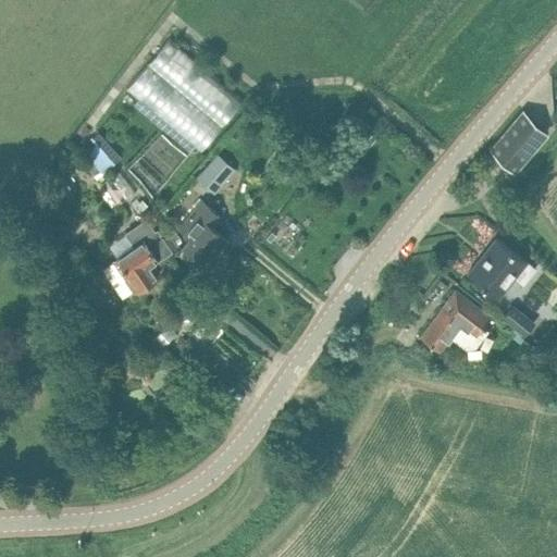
[(135,78),(210,135),(254,77),(178,21),(135,78)]
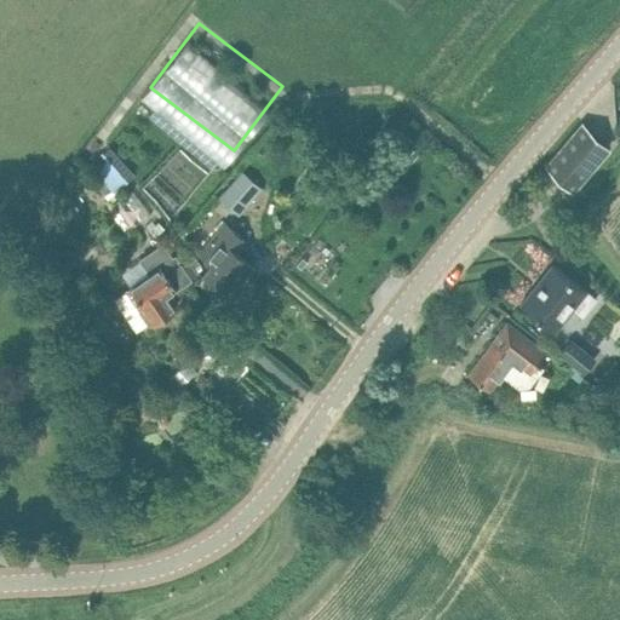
[(573,190),(612,147),(583,121),(544,166),(573,190)]
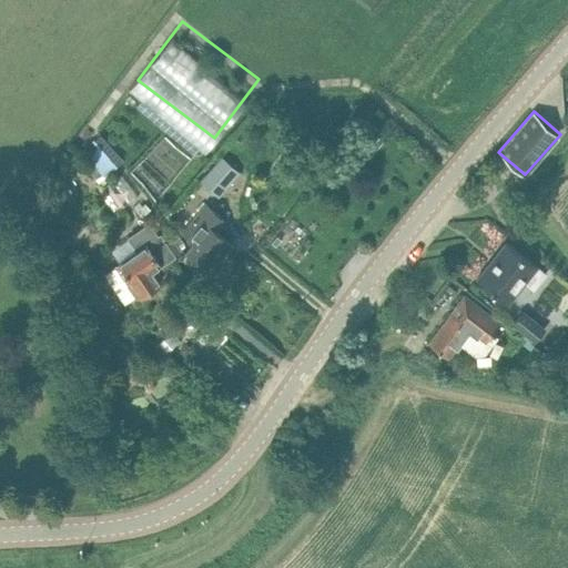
[(114,156),(131,141),(114,122),(97,138),(114,156)]
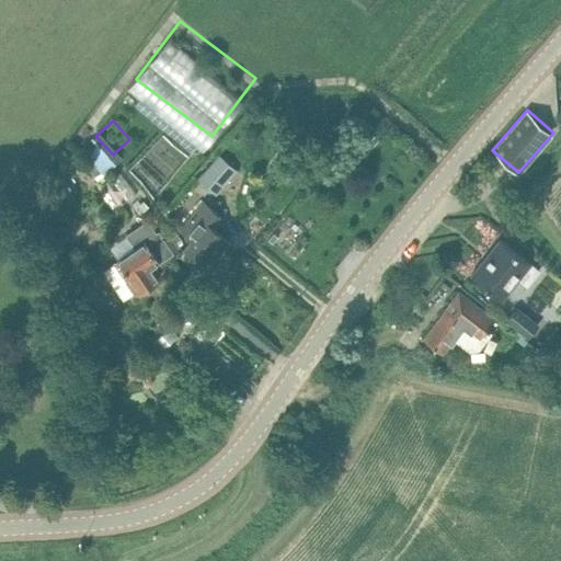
[(294,135),(294,147),(310,148),(311,136),(294,135)]
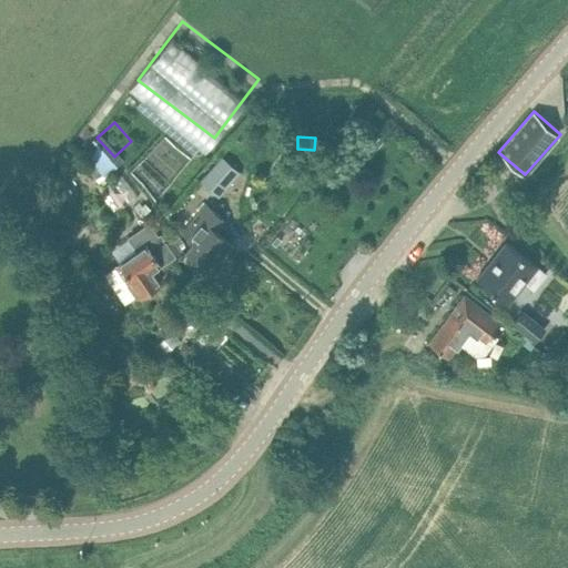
[(103,178),(115,165),(98,146),(85,158),(103,178)]
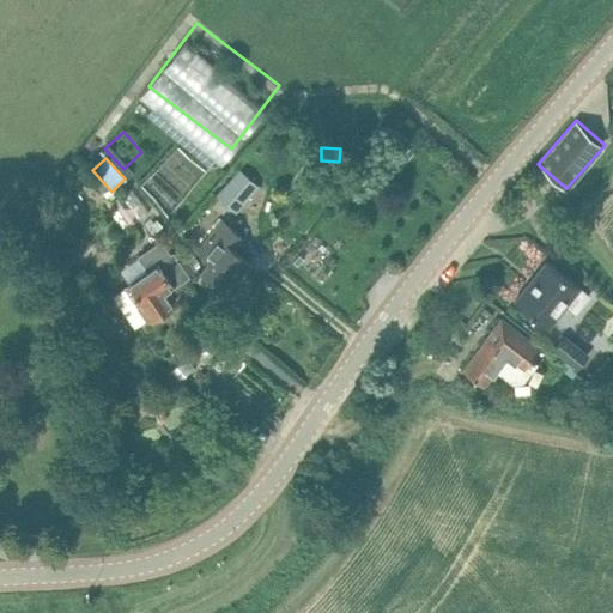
[(235,212),(258,186),(238,169),(216,195),(235,212)]
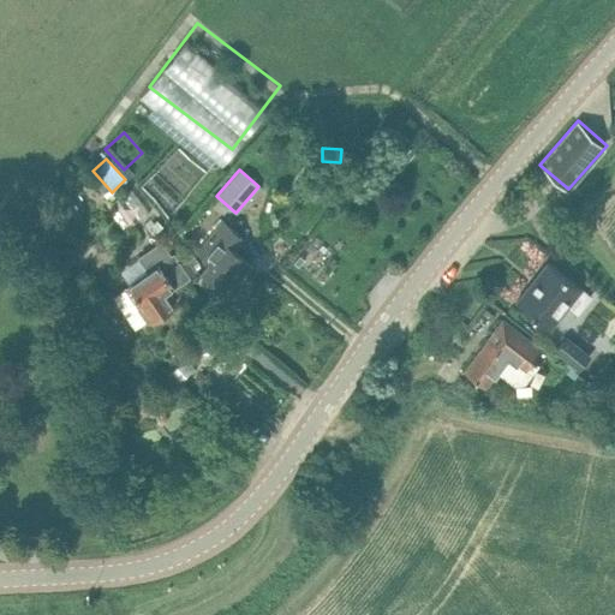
[(221,299),(240,276),(237,273),(248,260),(236,249),(244,238),(224,220),(198,249),(210,260),(202,269),(214,279),(207,287),(221,299)]
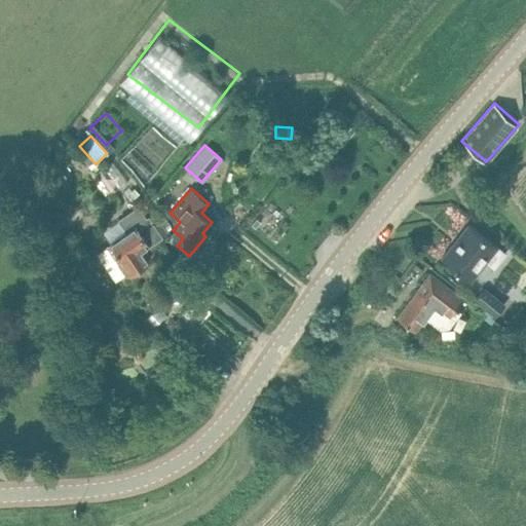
[(146,217),(138,204),(119,218),(127,229),(109,241),(110,243),(97,254),(115,280),(130,271),(130,272),(149,260),(141,249),(162,234),(148,215),(146,217)]
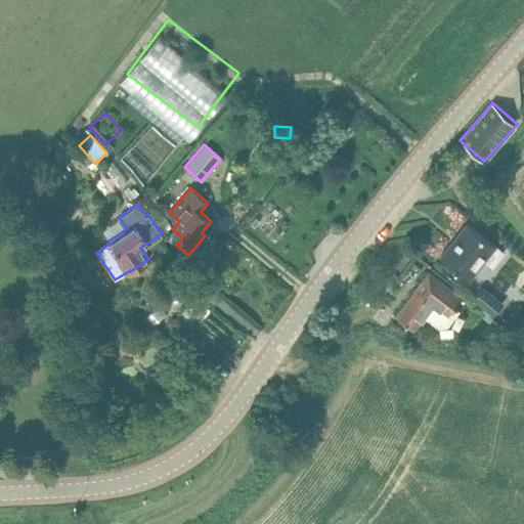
[(467,222),(439,257),(468,279),(483,259),(491,265),(503,251),(467,222)]
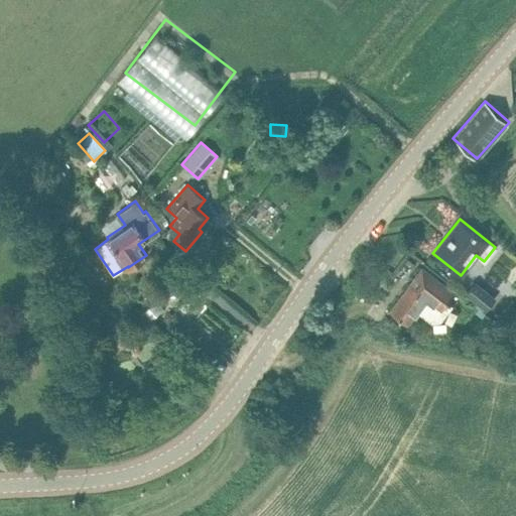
[(502,290),(510,273),(489,262),(480,279),(502,290)]
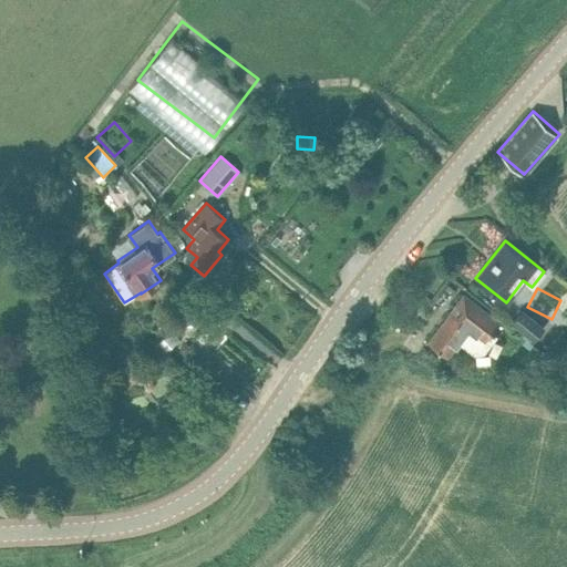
[(484,354),(497,337),(491,332),(500,320),(482,307),(464,294),(429,341),(449,354),(456,343),(474,356),(484,354)]
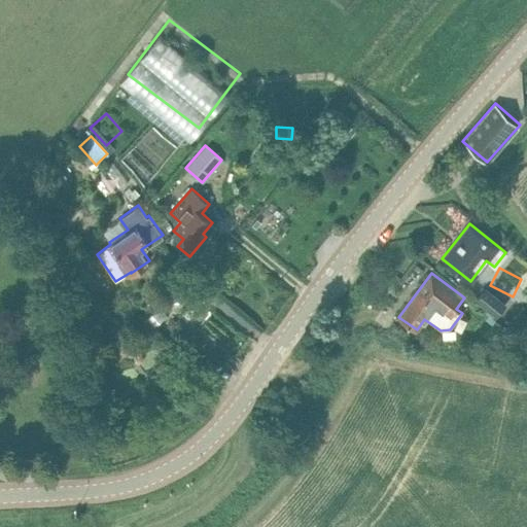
[(494,317),(504,304),(484,287),(473,301),(494,317)]
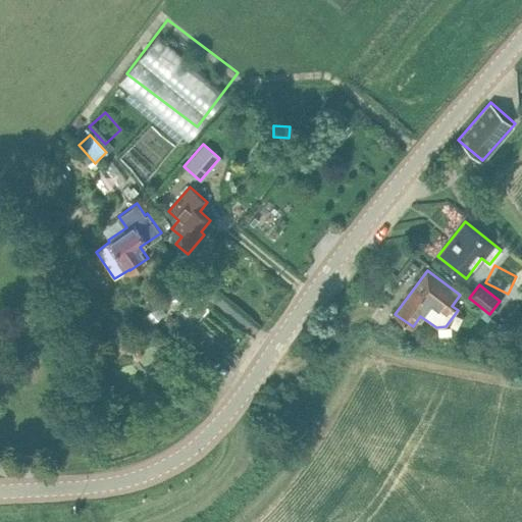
[(150,324),(164,312),(156,304),(143,316),(150,324)]
